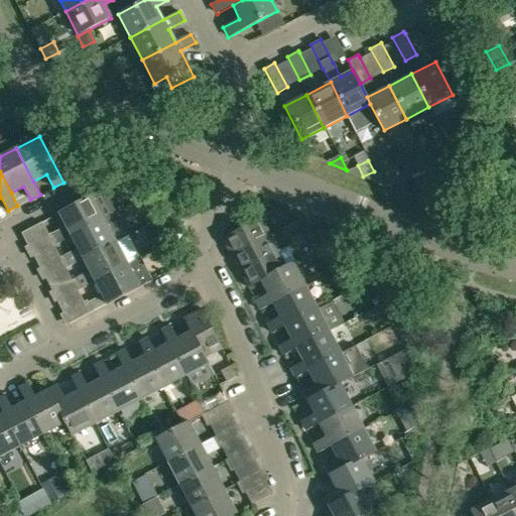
[(412,178),(411,178),(415,189),(427,185),(423,174),(412,178)]
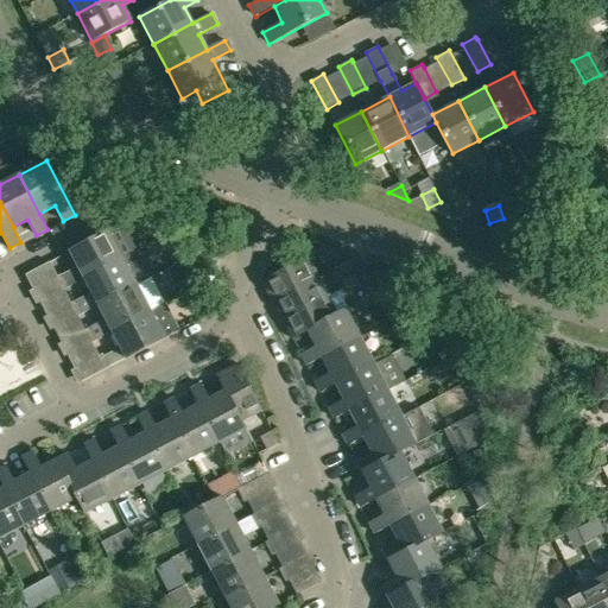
[(483,215),(473,220),(476,227),(481,228),(488,225),(483,215)]
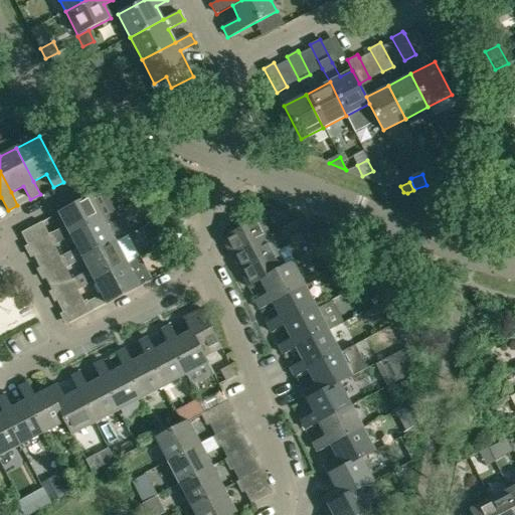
[(104,218),(92,196),(59,213),(71,235),(104,218)]
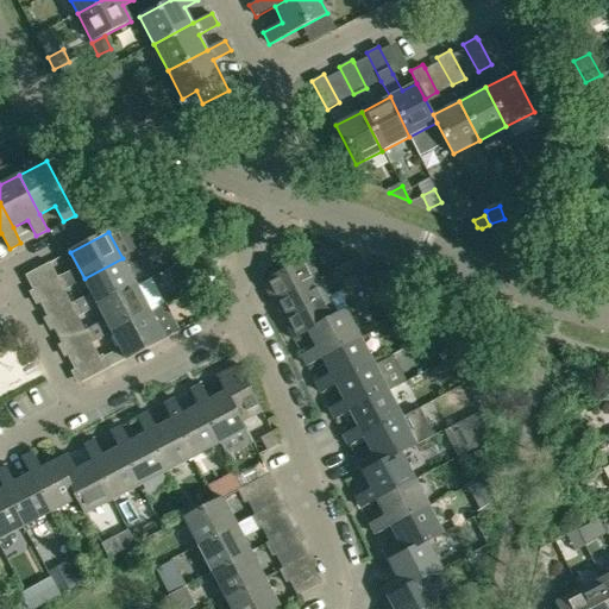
[(263,282),(272,300),(318,276),(308,258),(313,256),(308,248),(299,252),(302,261),(263,282)]
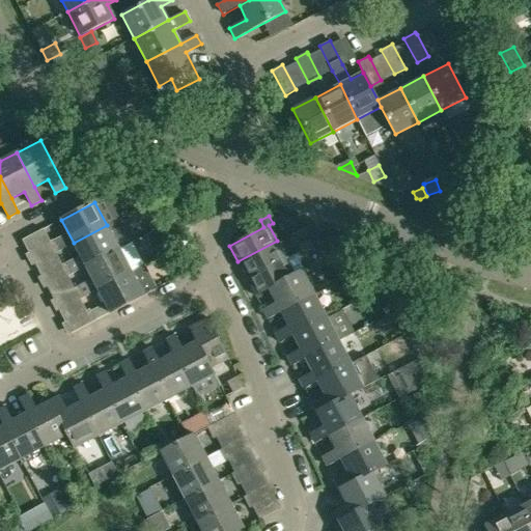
[(119,248),(107,225),(74,243),(85,266),(119,248)]
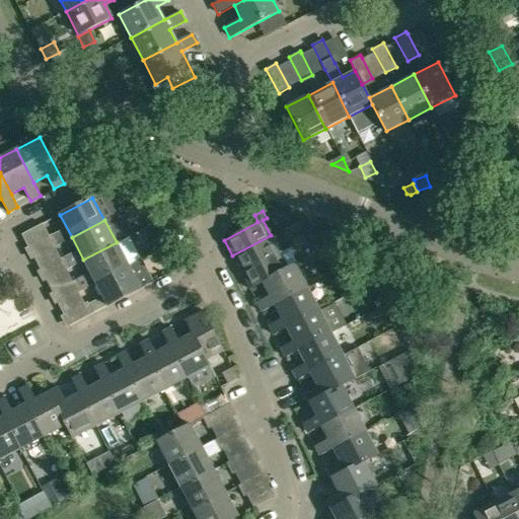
[(34,257),(55,247),(58,245),(52,234),(28,247),(34,257)]
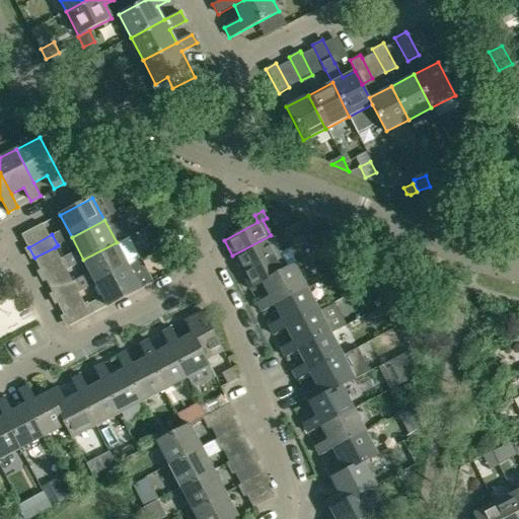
[(280,251),(271,235),(232,255),(241,272),(280,251)]
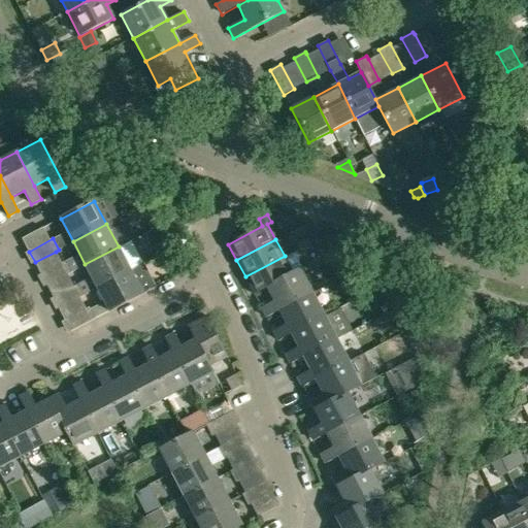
[(303,253),(311,249),(309,244),(306,239),(298,243),(303,253)]
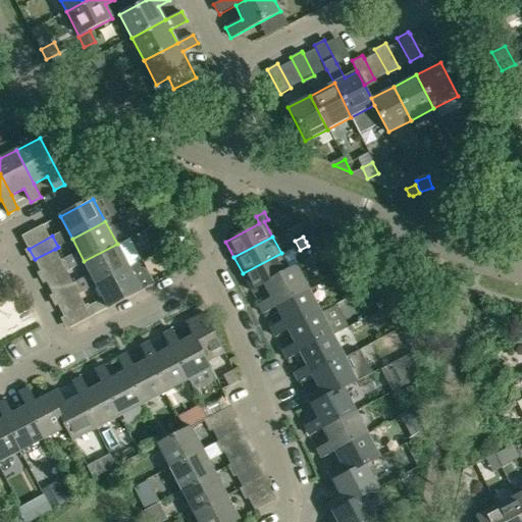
[(128,266),(117,244),(84,261),(96,284),(128,266)]
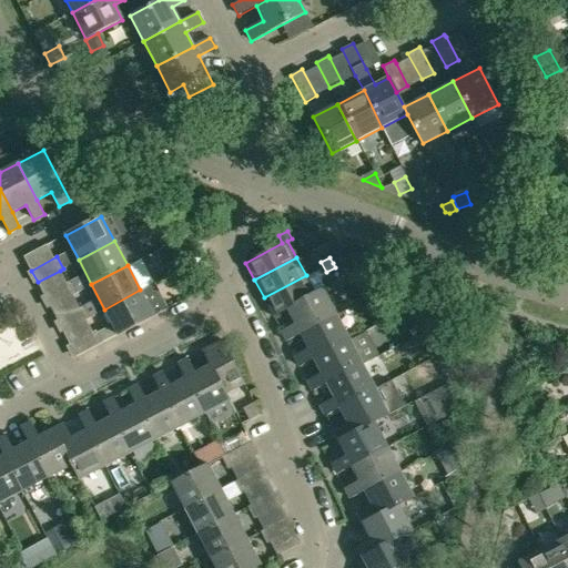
[(306,275),(264,297),(274,316),(288,308),(315,293),(324,288),(325,288),(316,270),(306,275)]
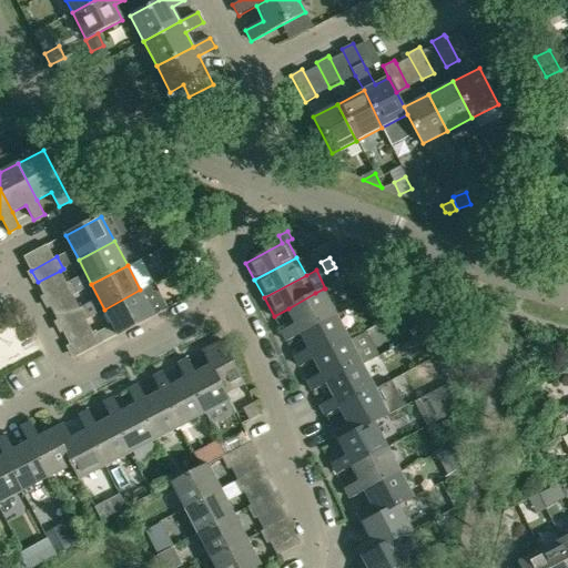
[(50,306),(72,294),(75,292),(70,281),(43,294),(50,306)]
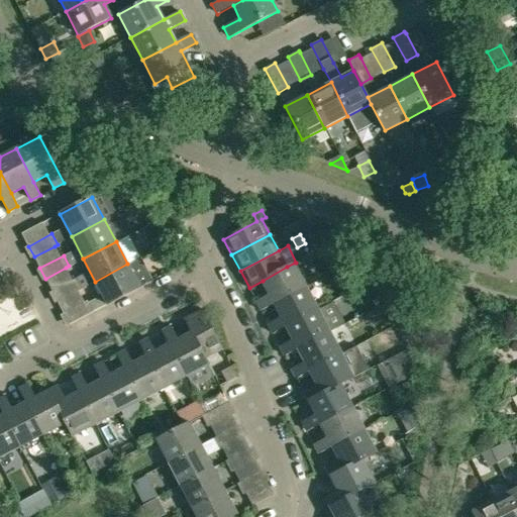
[(295,263),(287,267),(263,281),(270,294),(255,301),(261,311),(275,304),(306,286),(295,263)]
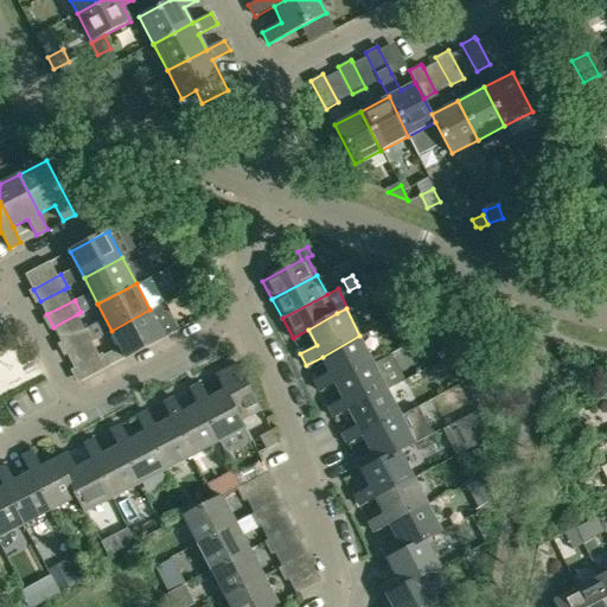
[(149,310),(112,331),(127,358),(165,338),(149,310)]
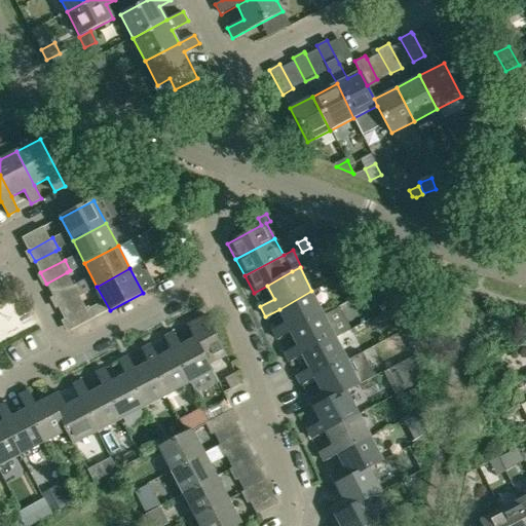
[(77,284),(53,297),(59,307),(83,295),(77,284)]
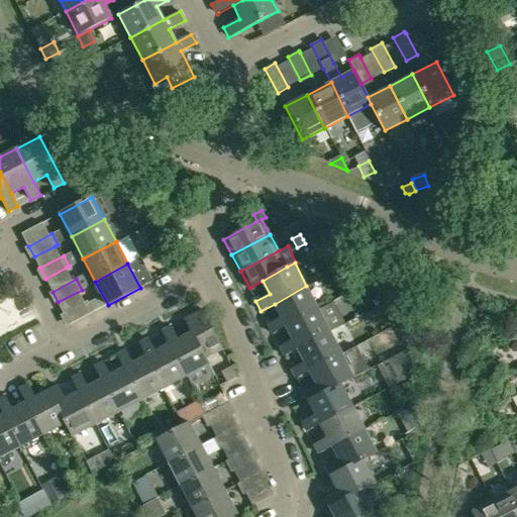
[(318,308),(306,286),(275,304),(282,318),(269,324),(274,333),(287,326),(318,308)]
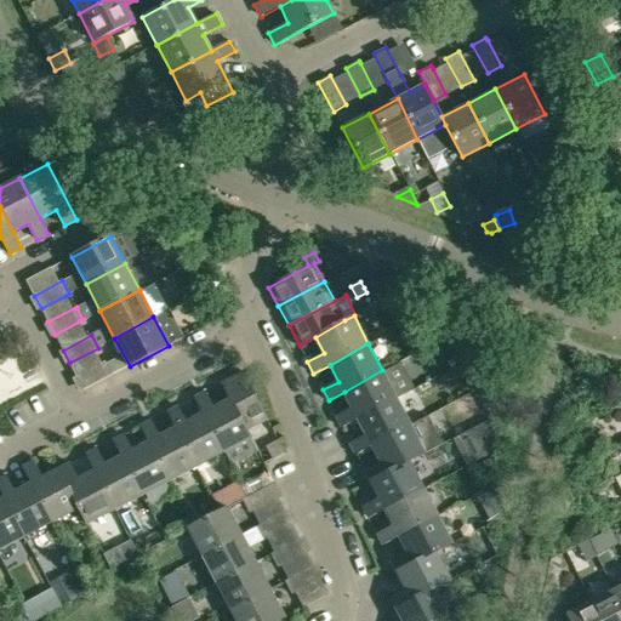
[(106,362),(102,364),(78,377),(84,391),(113,375),(106,362)]
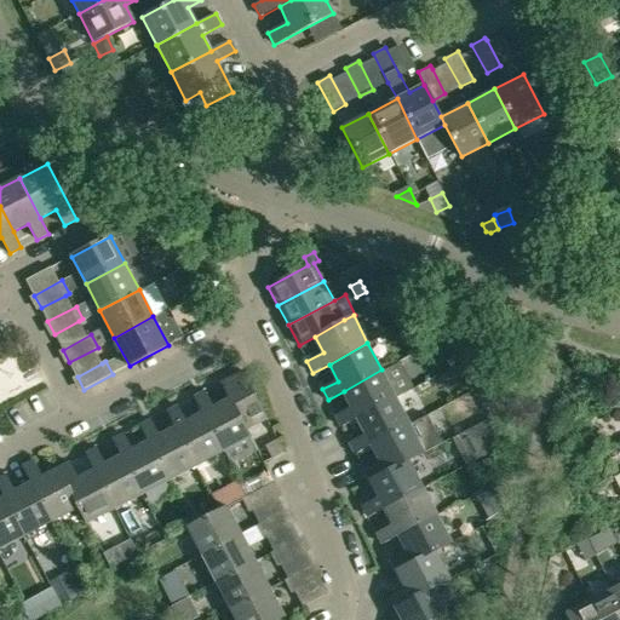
[(342,426),(357,418),(396,397),(382,369),(344,391),(351,407),(336,415),(342,426)]
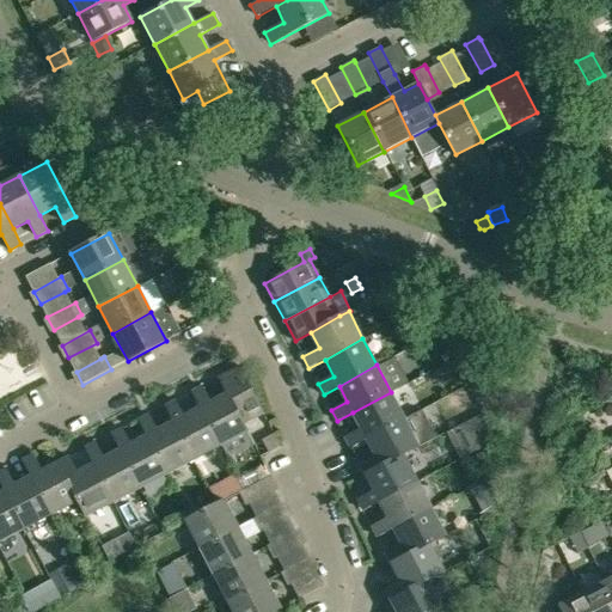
[(219,379),(227,395),(243,424),(244,423),(264,412),(240,367),(219,379)]
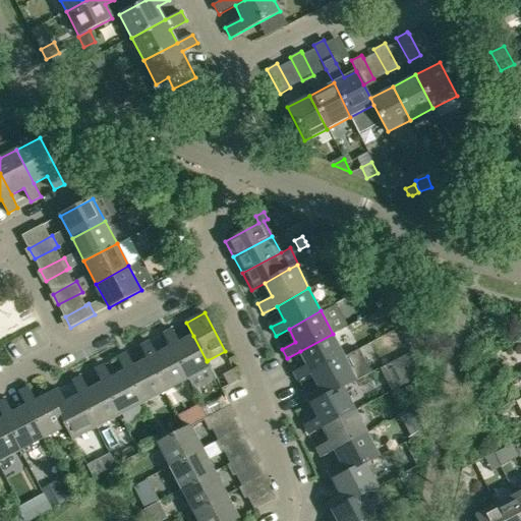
[(180,343),(173,330),(163,335),(170,348),(187,381),(212,368),(208,360),(207,361),(193,336),(180,343)]
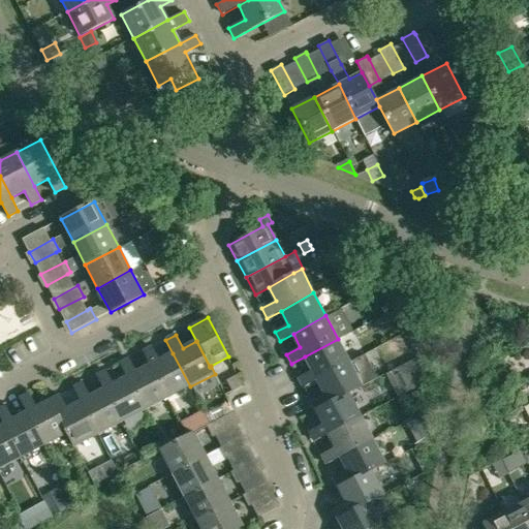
[(350,363),(338,339),(305,356),(312,370),(299,377),(304,387),(317,380),(350,363)]
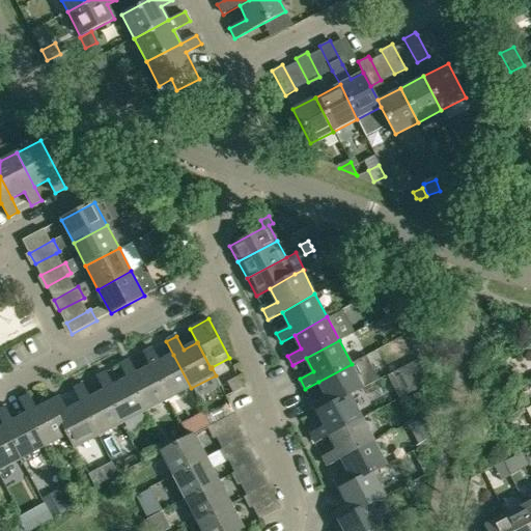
[(432,352),(427,341),(415,347),(421,358),(432,352)]
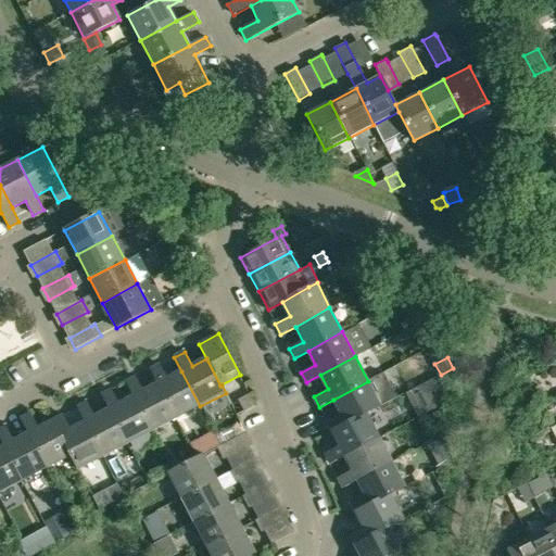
[(150,369),(158,383),(176,419),(200,406),(181,371),(168,378),(161,364),(150,369)]
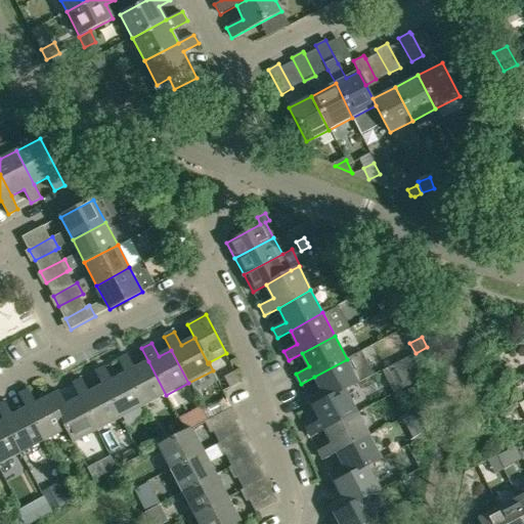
[(128,355),(119,360),(125,374),(143,406),(166,395),(148,361),(135,368),(128,355)]
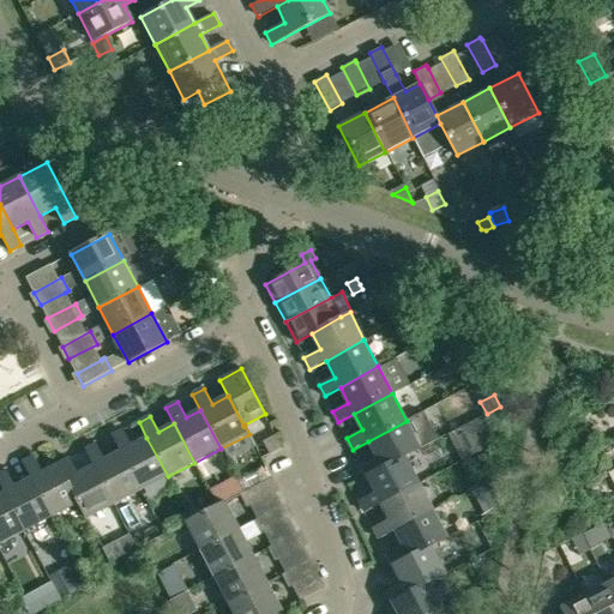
[(367,477),(405,457),(422,449),(407,421),(368,441),(377,456),(360,465),(367,477)]
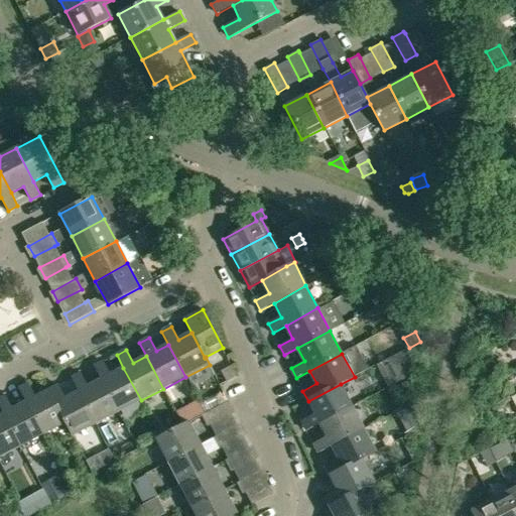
[(94,367),(101,380),(118,412),(141,400),(123,368),(111,375),(104,362),(94,367)]
